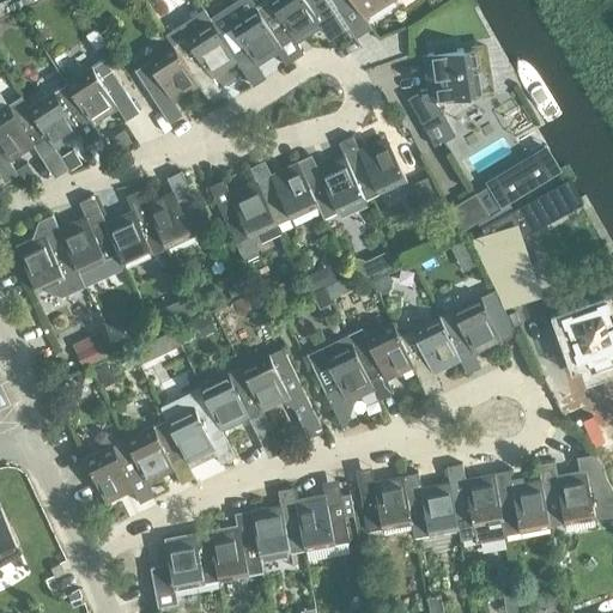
[(307,0),(269,0),(258,8),(278,41),(284,48),(291,61),(304,52),(297,40),(322,24),(331,36),(344,28),(326,0),(309,0),(308,1),(307,0)]
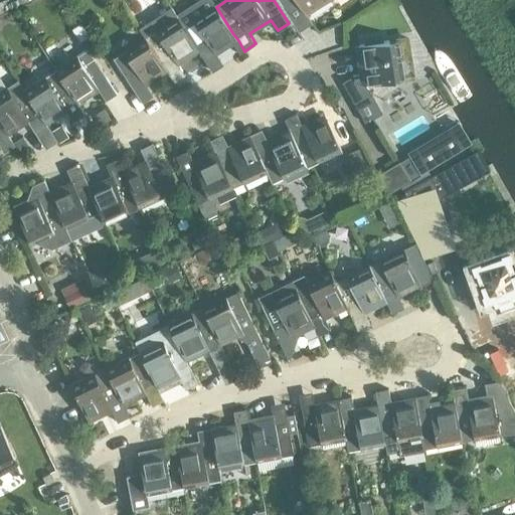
[(279,0),(283,6),(292,0),(297,0),(307,15),(330,0),(279,0)]
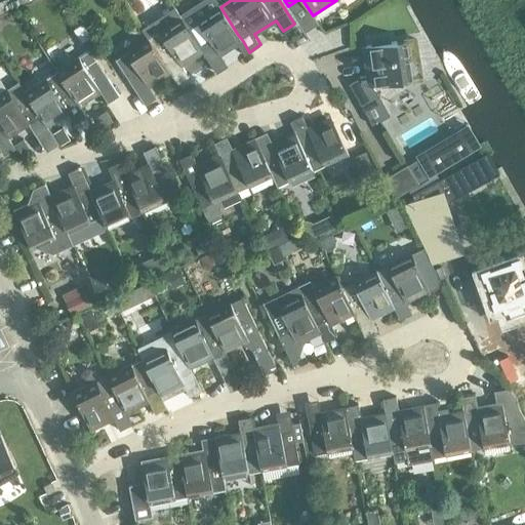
[(190,76),(178,59),(199,46),(200,45),(189,28),(183,17),(174,6),(142,28),(149,39),(167,67),(178,84),(190,76)]
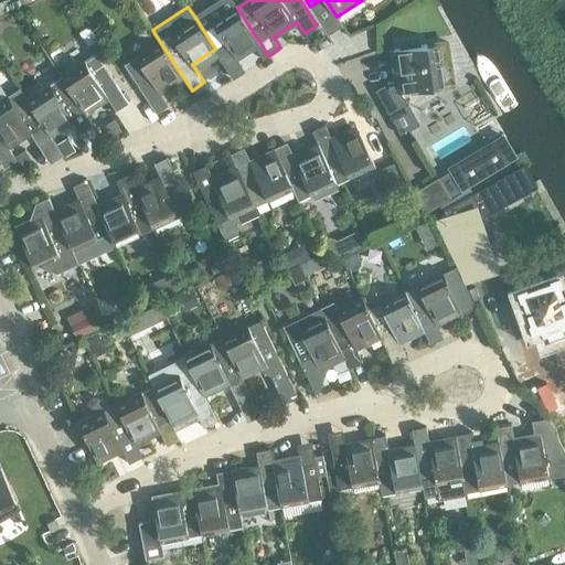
[(256,38),(237,8),(203,30),(215,49),(214,50),(220,56),(222,60),(256,38)]
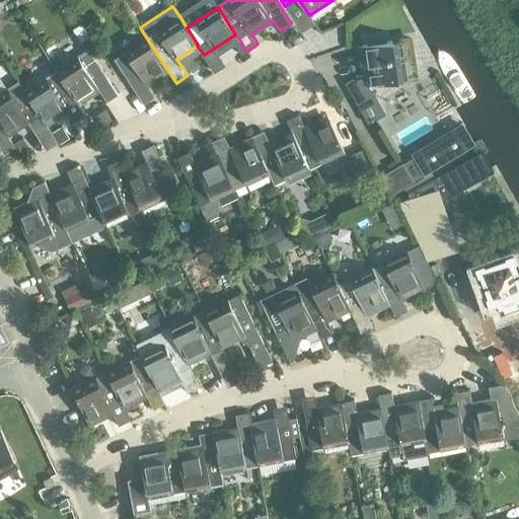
[(73,28),(81,42),(90,35),(81,23),(73,28)]
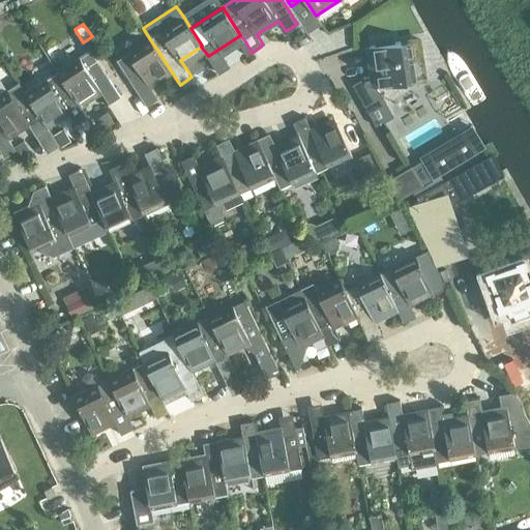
[(377,125),(391,117),(373,87),(428,79),(421,38),(394,42),(393,38),(374,41),(375,46),(370,47),(373,65),(369,66),(371,77),(362,78),(352,84),(366,108),(377,125)]
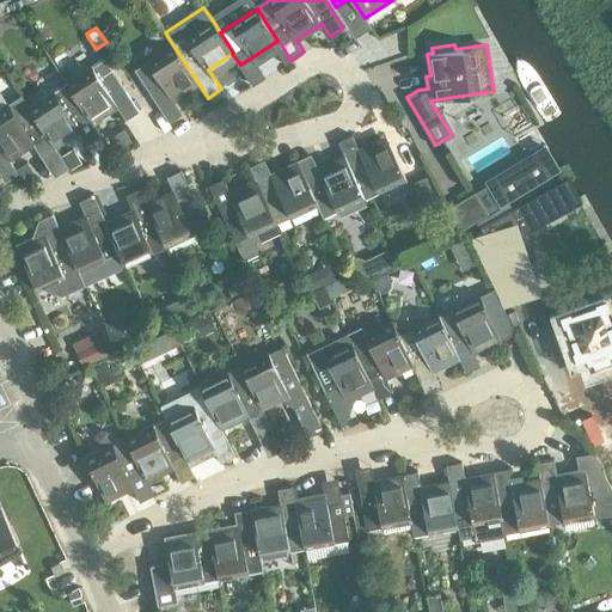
[(157,102),(195,78),(173,46),(136,69),(157,102)]
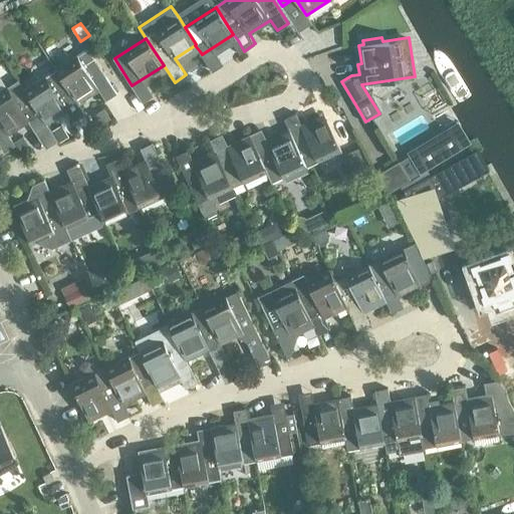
[(232,44),(239,54),(244,51),(238,40),(232,44)]
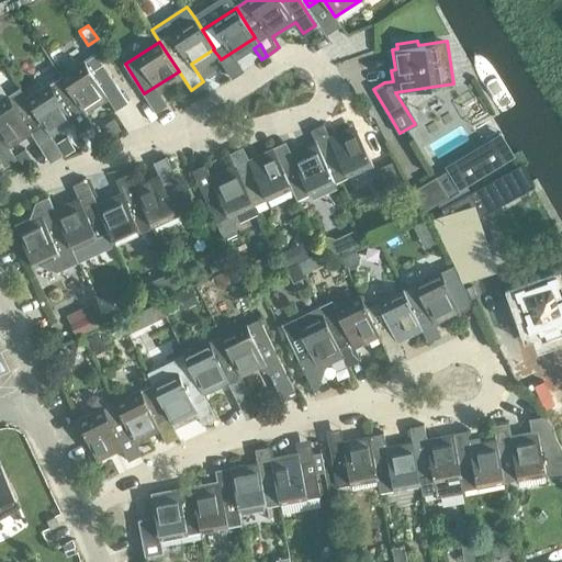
[(128,102),(97,53),(62,76),(81,107),(104,91),(116,110),(128,102)]
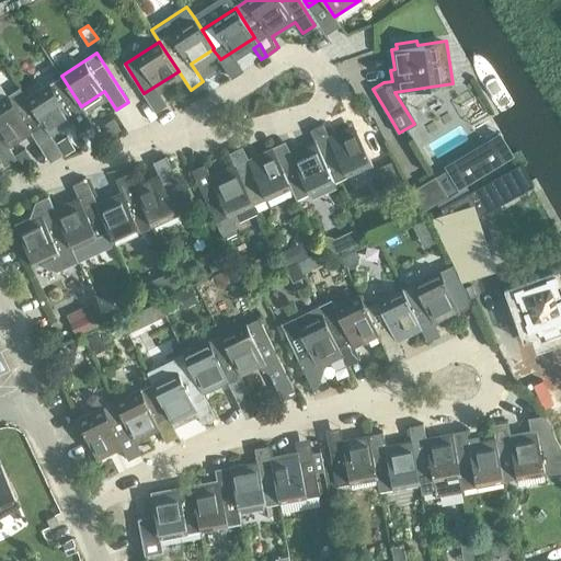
[(61,76),(27,98),(47,128),(61,119),(66,118),(68,118),(72,121),(75,124),(77,128),(77,134),(77,135),(93,125),(81,106),(61,76)]
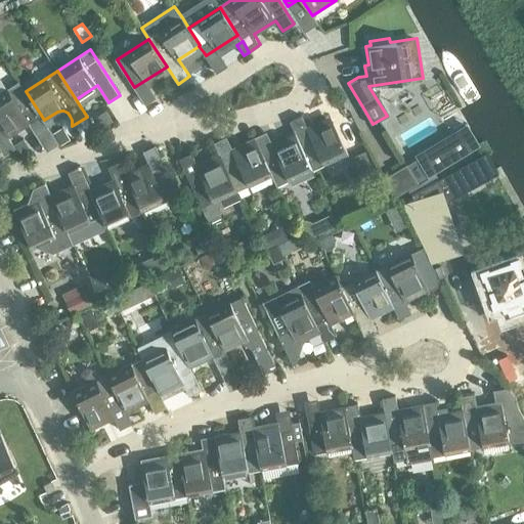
[(44,120),(26,91),(19,82),(0,93),(0,122),(8,136),(29,123),(37,136),(48,128),(43,121),(44,120)]
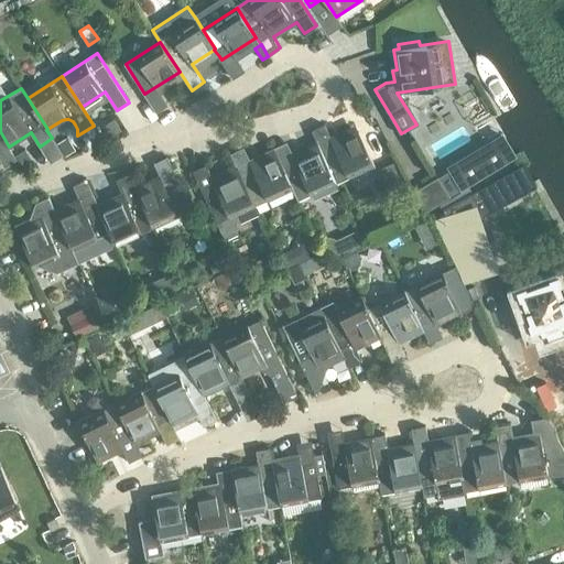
[(114,120),(102,128),(110,139),(121,131),(114,120)]
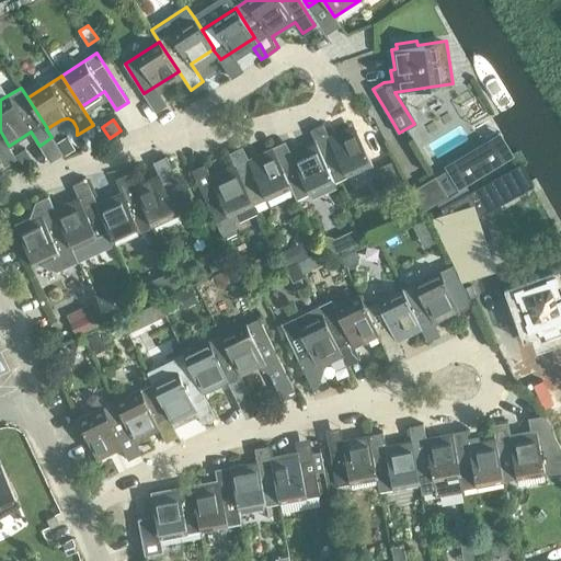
[(323,123),(310,129),(320,149),(334,180),(371,162),(354,125),(330,137),(323,123)]
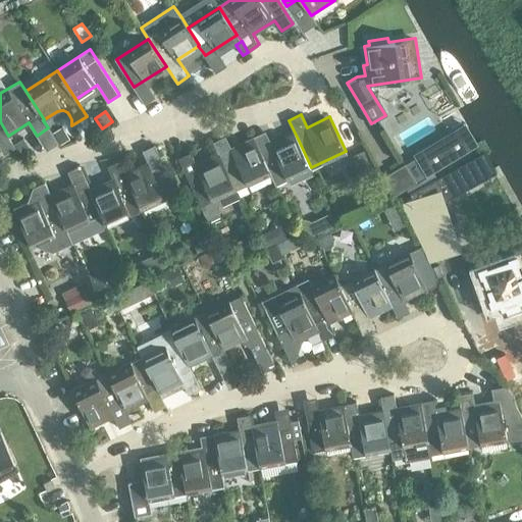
[(14,144),(8,136),(0,121),(0,147),(4,155),(16,147),(14,144)]
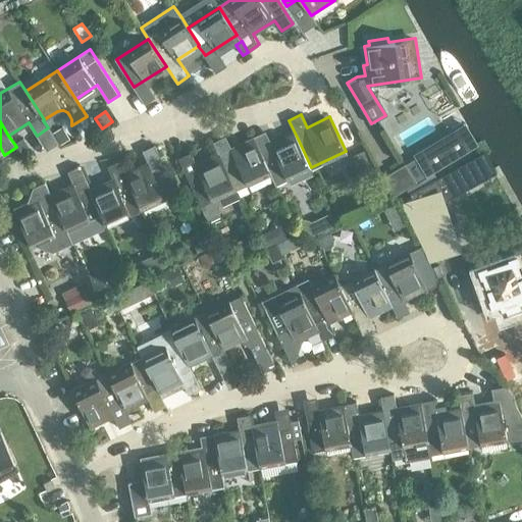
[(478,145),(471,134),(465,123),(414,156),(427,177),(478,145)]
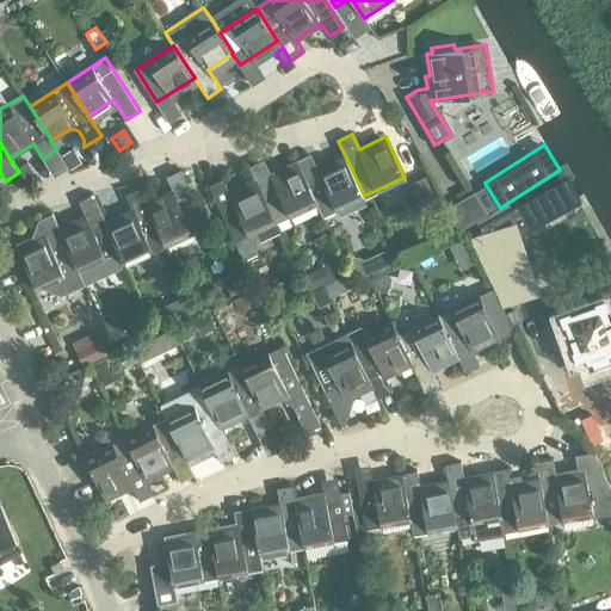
[(73,149),(62,156),(71,170),(81,162),(73,149)]
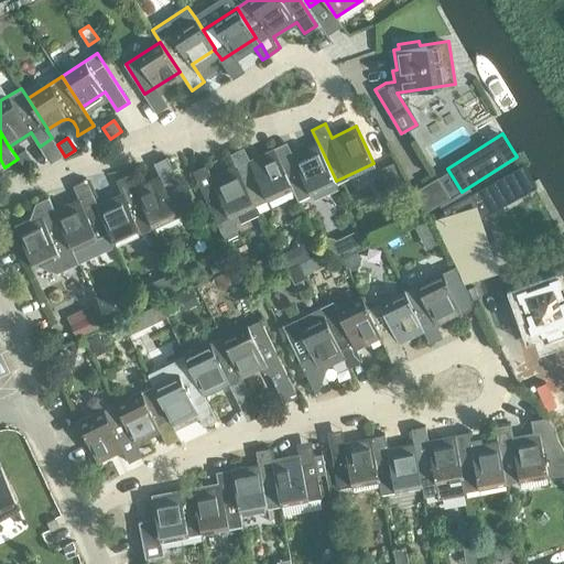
[(25,149),(15,155),(18,159),(23,169),(33,162),(25,149)]
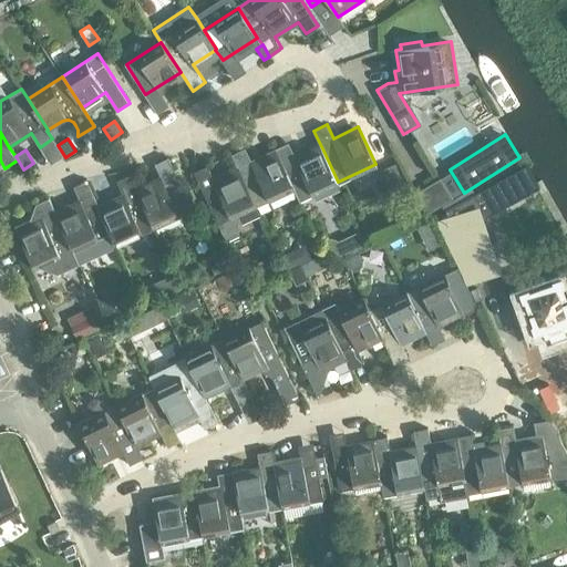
[(300,200),(338,182),(323,151),(286,168),(296,187),(295,188),(300,200)]
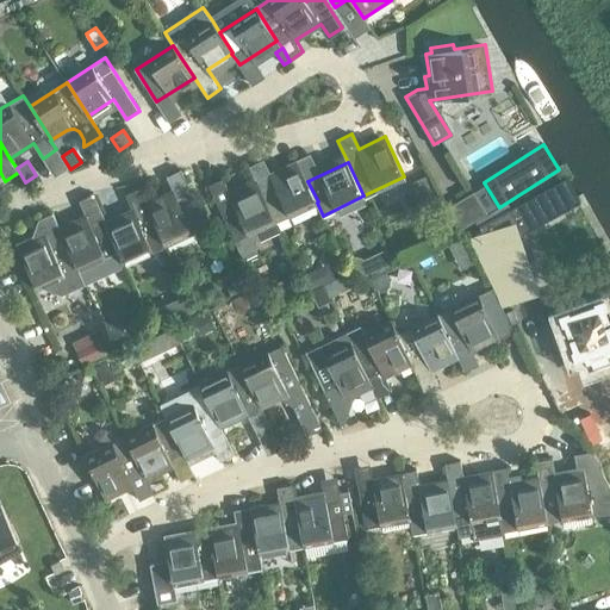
[(277,222),(317,203),(318,201),(307,181),(302,167),(260,186),(277,222)]
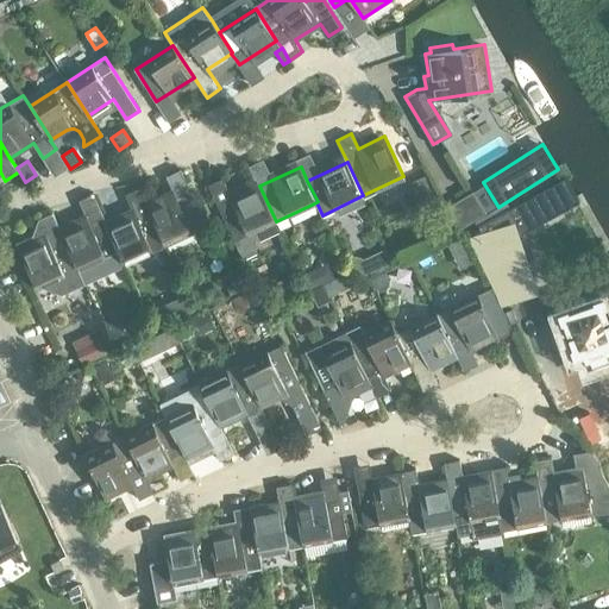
[(177,198),(150,209),(168,246),(208,227),(181,169),(167,176),(177,198)]
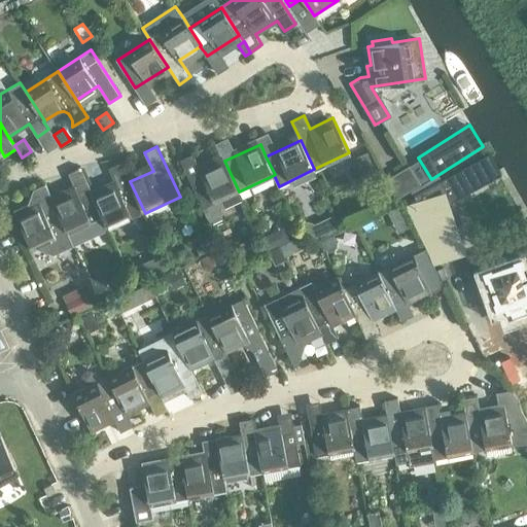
[(370,150),(358,156),(362,165),(374,160),(370,150)]
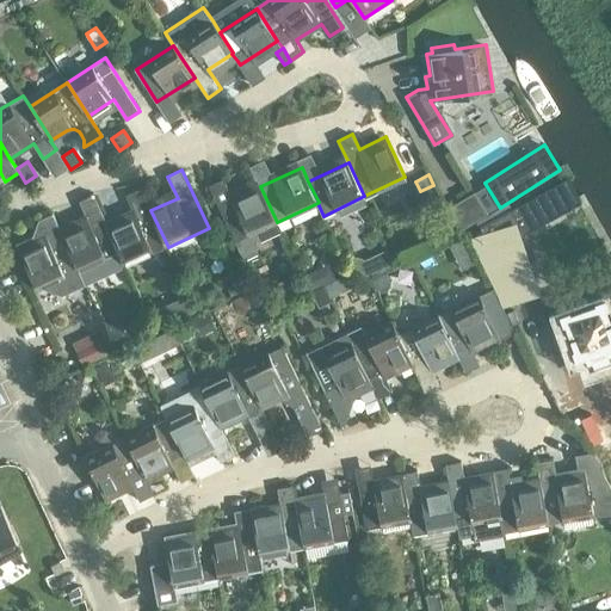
[(486,235),(477,238),(508,298),(535,289),(518,239),(584,198),(568,174),(512,209),(483,227),(486,235)]
